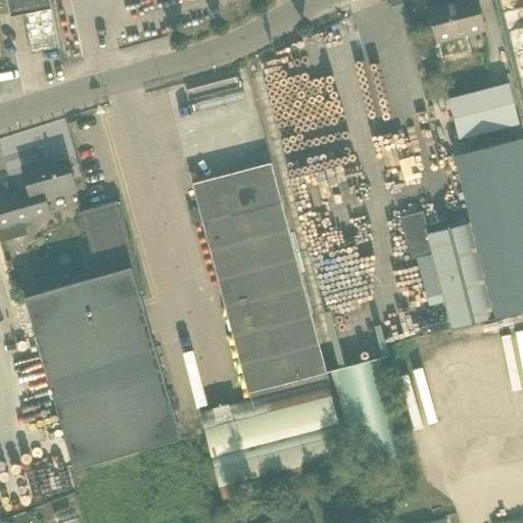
[(24,13),(32,53),(59,48),(49,0),(7,0),(11,16),(24,13)]
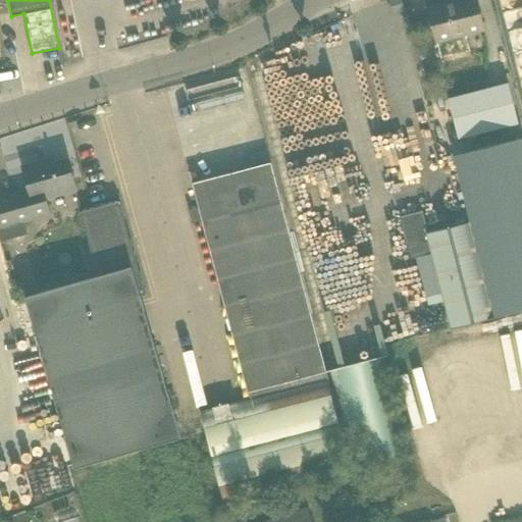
[(476,0),(466,0),(428,9),(436,41),(484,30),(476,0)]
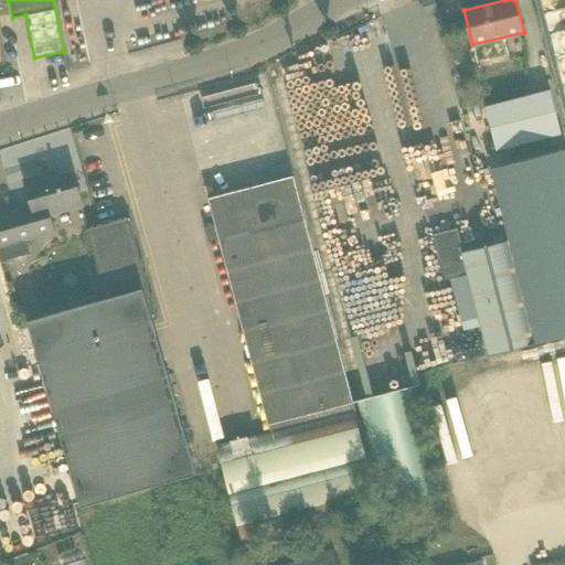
[(554,89),(489,106),(500,148),(564,131),(554,89)]
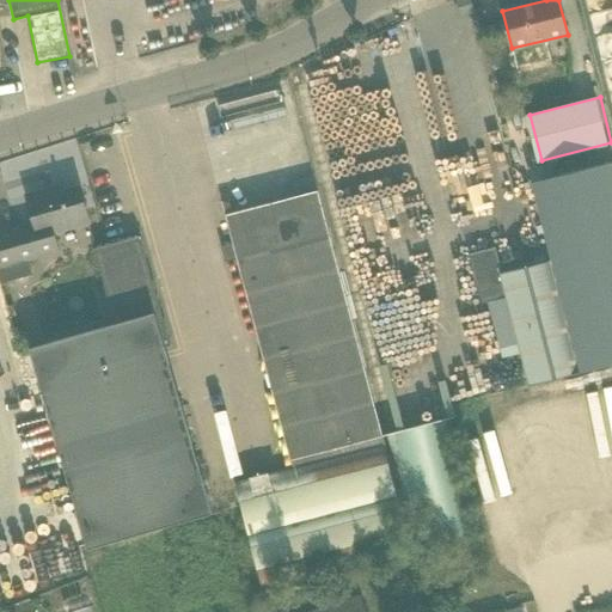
[(581,373),(611,365),(611,161),(532,183),(552,261),(581,373)]
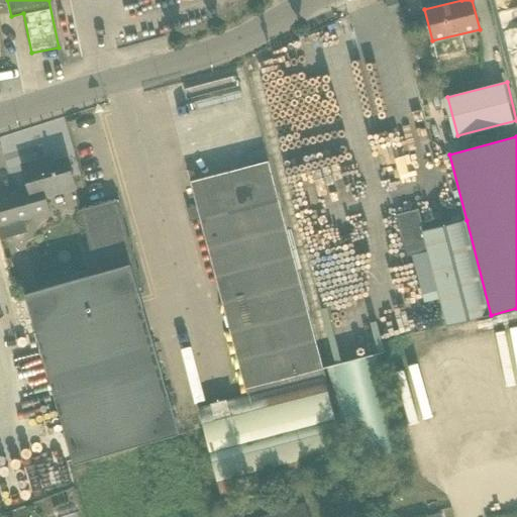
[(49,211),(45,197),(75,189),(67,159),(39,166),(38,161),(23,166),(29,190),(0,197),(0,236),(1,240),(27,232),(23,219),(49,211)]
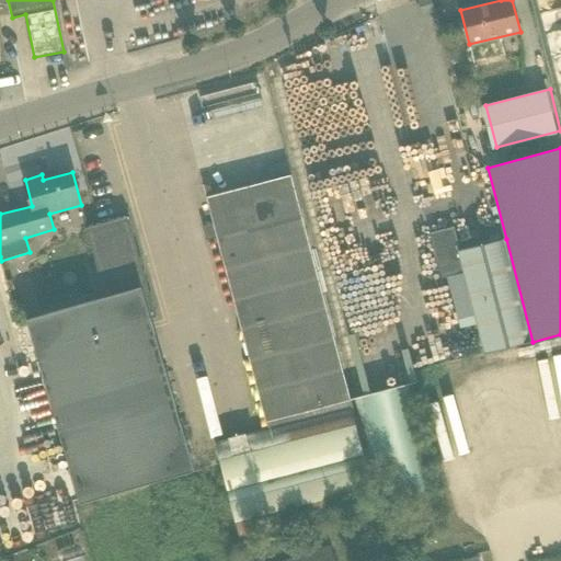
[(350,400),(292,174),(206,197),(265,422),(350,400)]
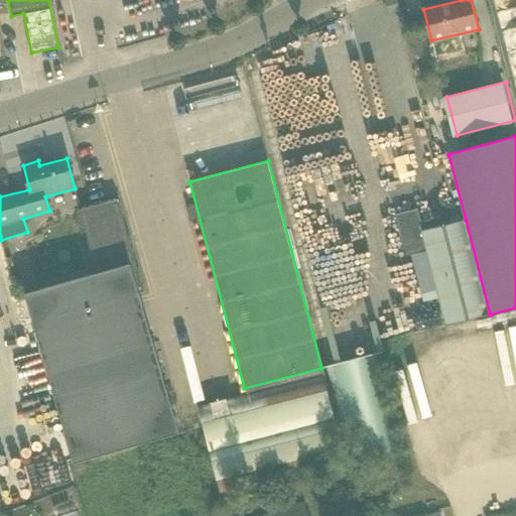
[(130,263),(138,293),(142,292),(117,200),(80,210),(96,274),(130,263)]
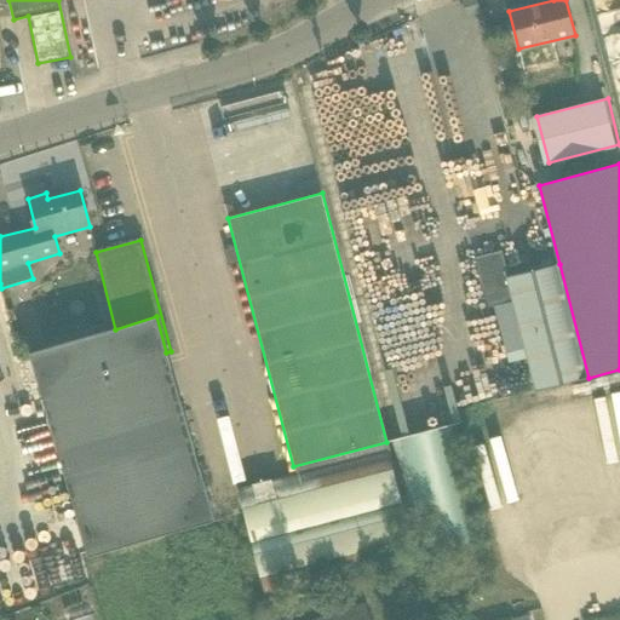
[(515,302),(509,277),(501,251),(476,258),(488,308),(515,302)]
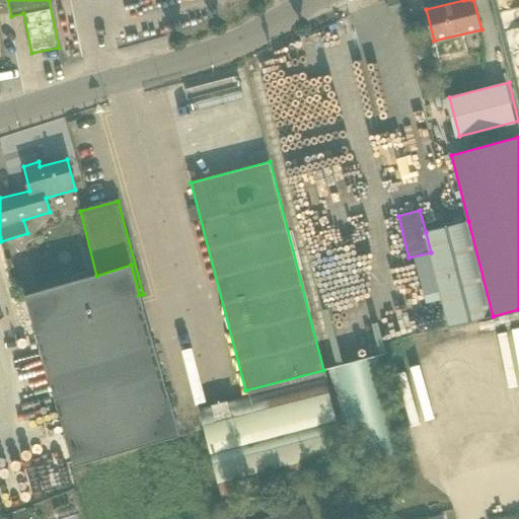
[(493,316),(468,221),(426,232),(431,252),(449,327),(493,316)]
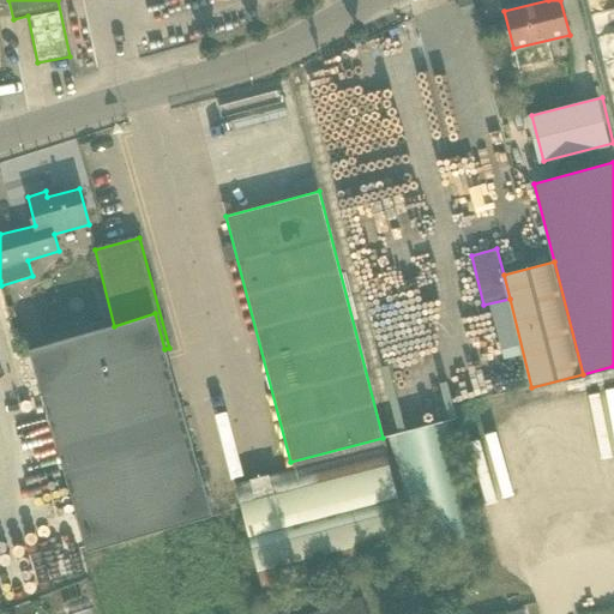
[(212,515),(164,349),(155,313),(114,326),(54,344),(31,351),(88,551),(212,515)]
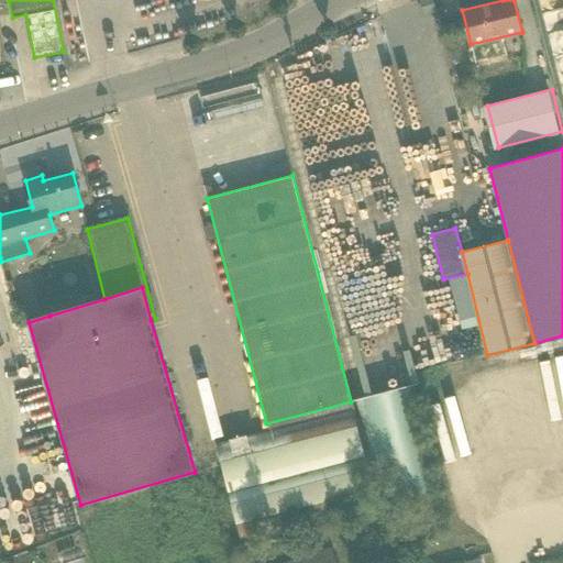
[(439,492),(411,386),(355,400),(384,507),(439,492)]
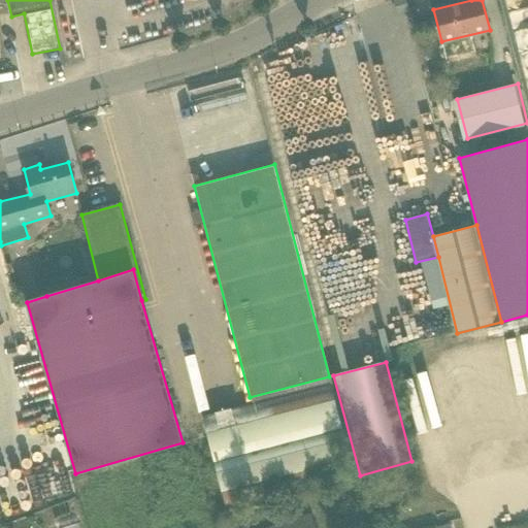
[(331,384),(252,404),(203,416),(227,507),(354,473),(331,384)]
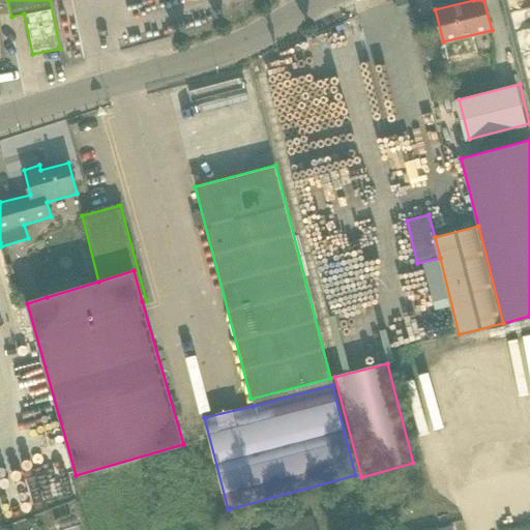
[(318,529),(315,516),(257,529),(318,529)]
